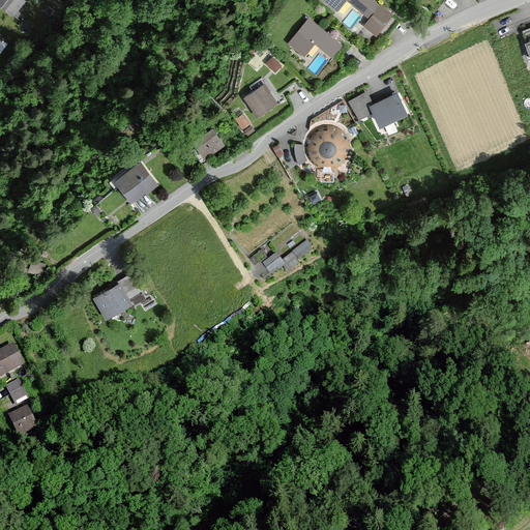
[(20,0),(0,0),(0,5),(12,17),(24,2),(20,0)]
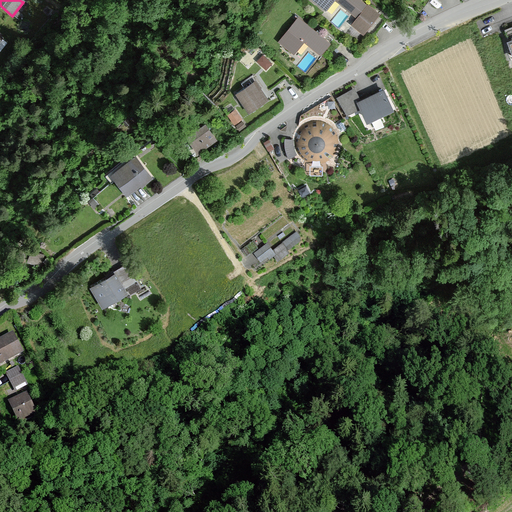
[(365,0),(316,0),(327,9),(334,0),(341,0),(360,15),(353,23),(365,32),(381,13),(365,0)]
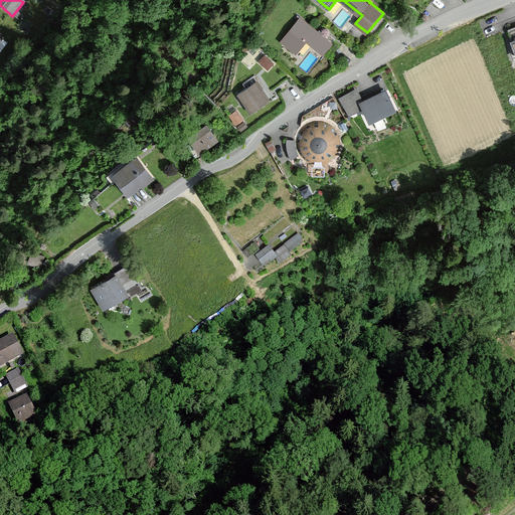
[(408,0),(422,11),(431,0),(408,0)]
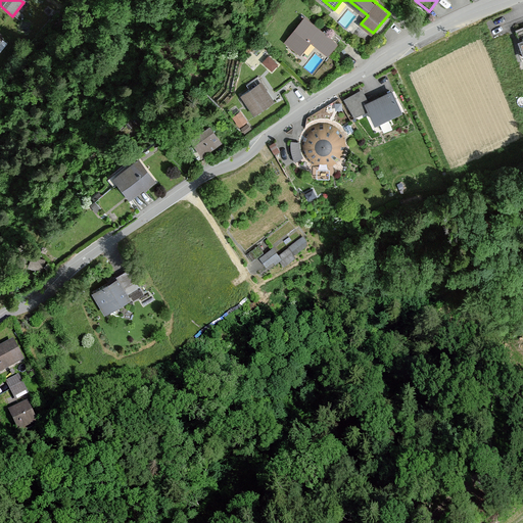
[(306,17),(288,41),(302,52),(313,40),(329,53),(338,42),(306,17)]
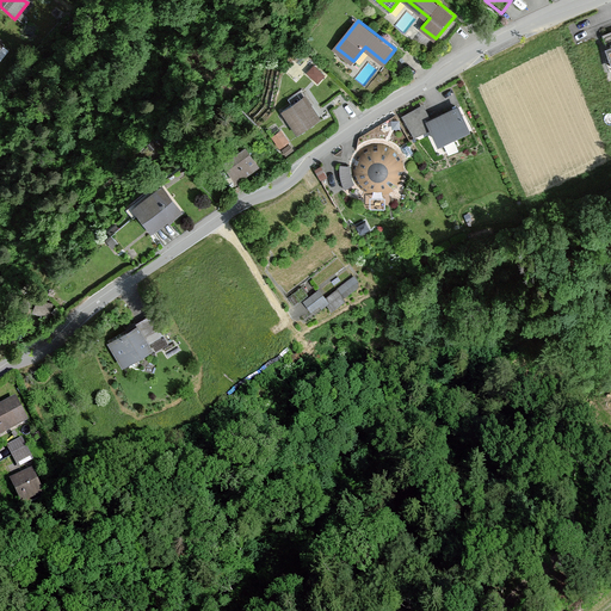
[(304,96),(282,110),(297,133),(320,118),(304,96)]
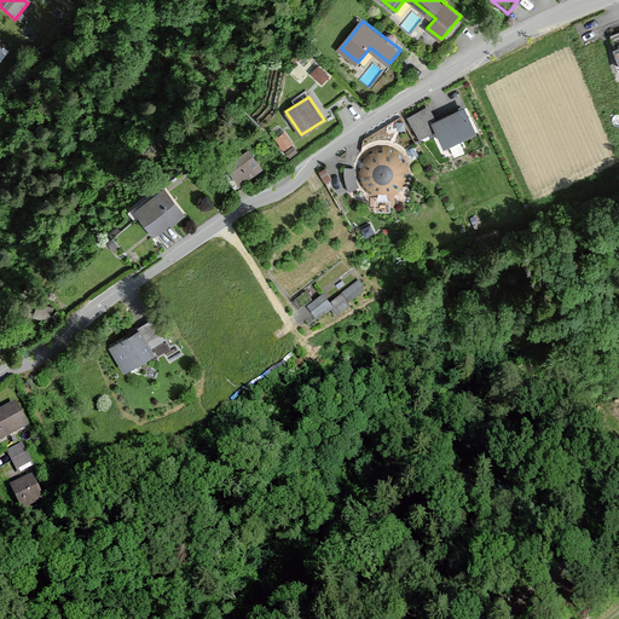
[(428,106),(408,116),(420,140),(435,132),(444,148),(478,131),(466,104),(434,120),(428,106)]
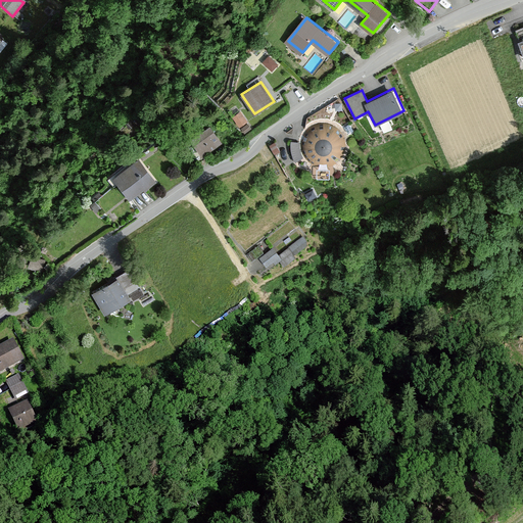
[(241,110),(234,115),(241,125),(248,120),(241,110)]
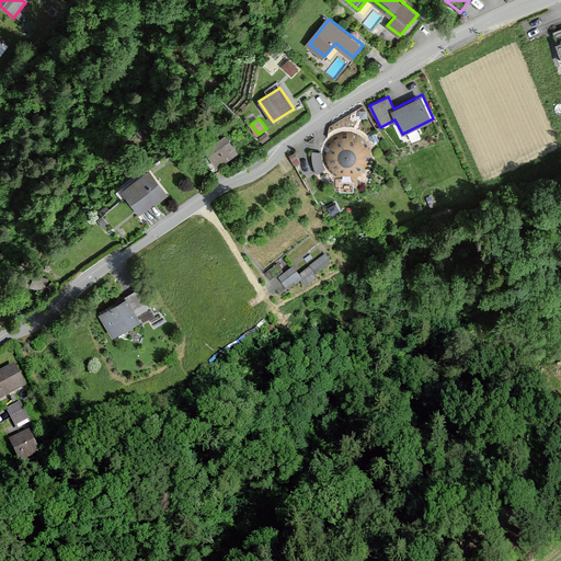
[(340,132),(332,135),(327,140),(323,148),(322,156),(323,163),(328,170),(334,175),(342,179),(350,179),(357,176),(364,172),(368,165),(371,158),(370,150),(368,142),(363,136),(356,132),(347,130),(340,132)]
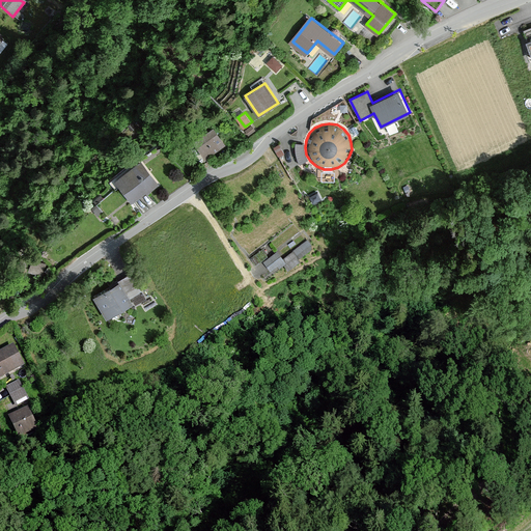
[(194,139),(205,157),(225,145),(214,127),(194,139)]
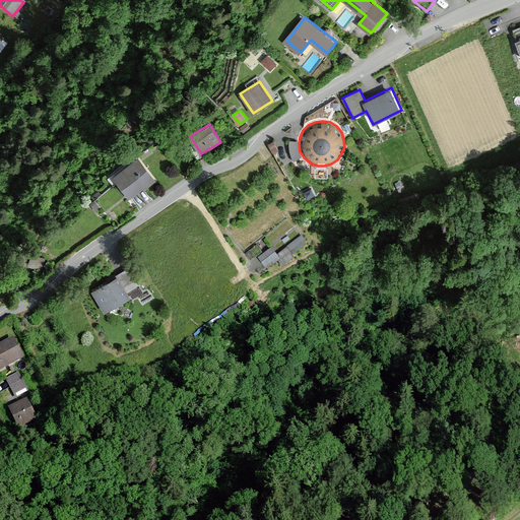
[(141,158),(117,177),(132,196),(156,178),(141,158)]
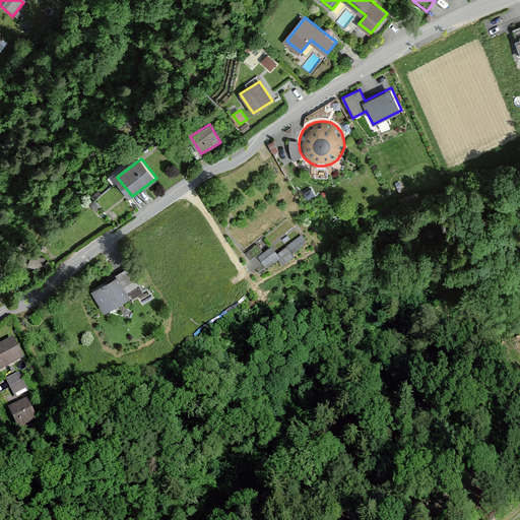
[(268,246),(250,259),(258,270),(277,257),(268,246)]
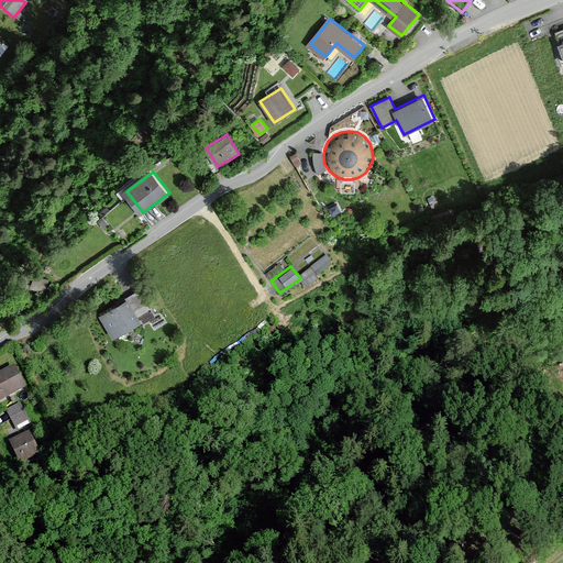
[(33,271),(30,283),(44,287),(47,275),(33,271)]
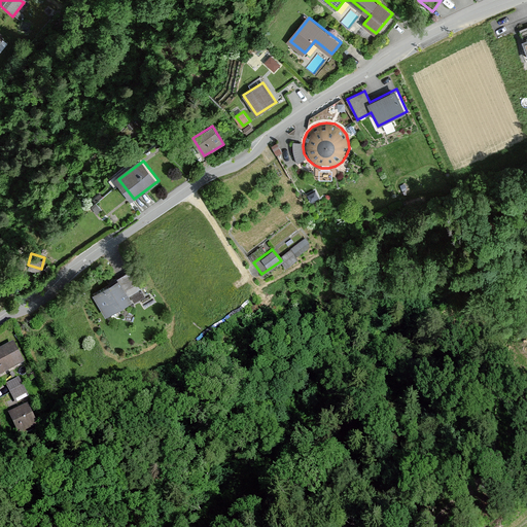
[(131,272),(92,293),(107,321),(118,314),(115,309),(142,293),(131,272)]
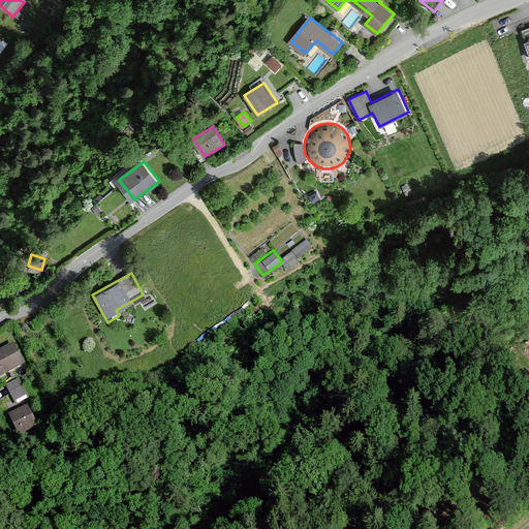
[(0,351),(0,374),(20,364),(10,346),(0,351)]
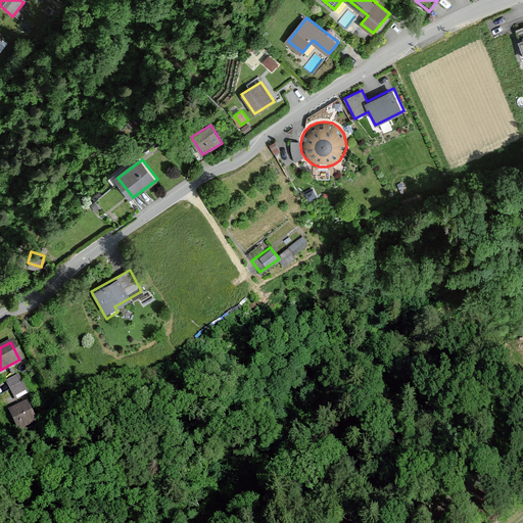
[(7,383),(15,399),(26,394),(17,378),(7,383)]
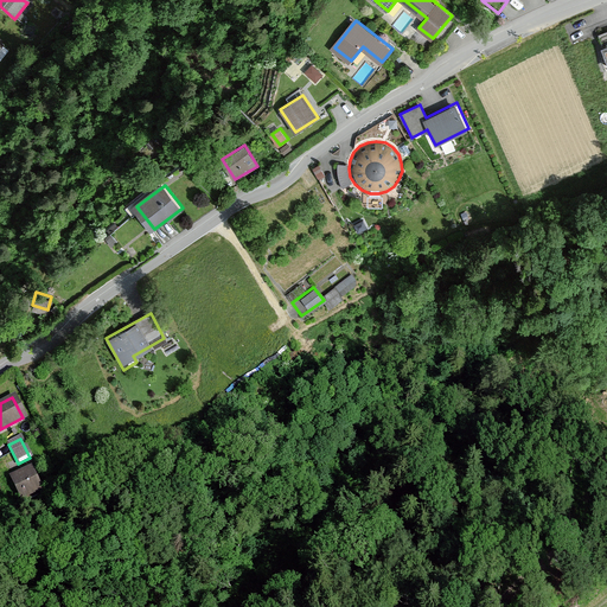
[(31,467),(13,474),(25,500),(42,493),(31,467)]
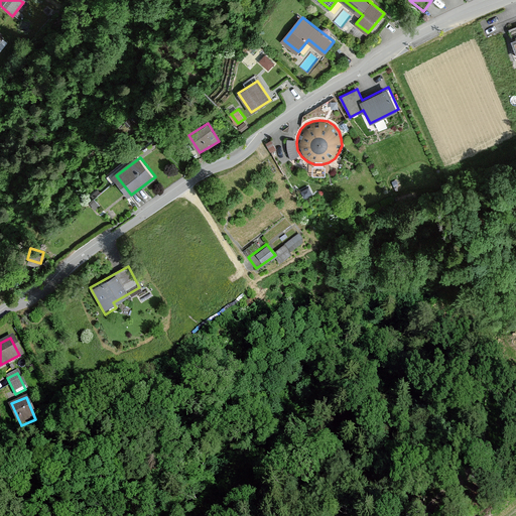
All buildings are outlined.
